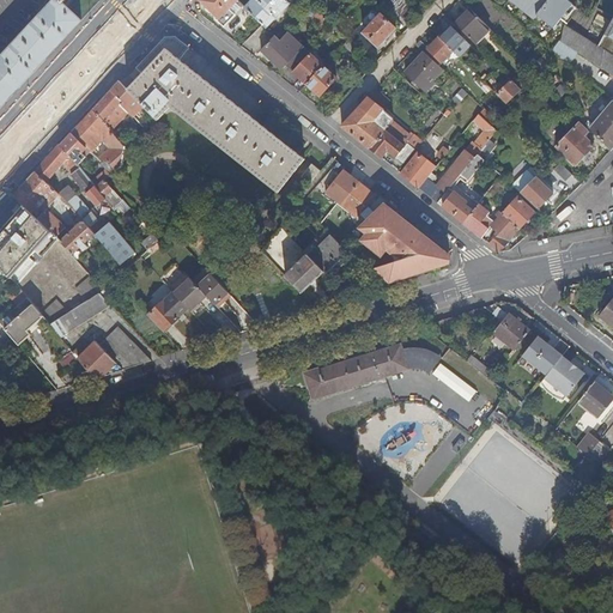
[(0,108),(82,22),(64,5),(67,0),(56,0),(12,47),(0,59),(0,108)]
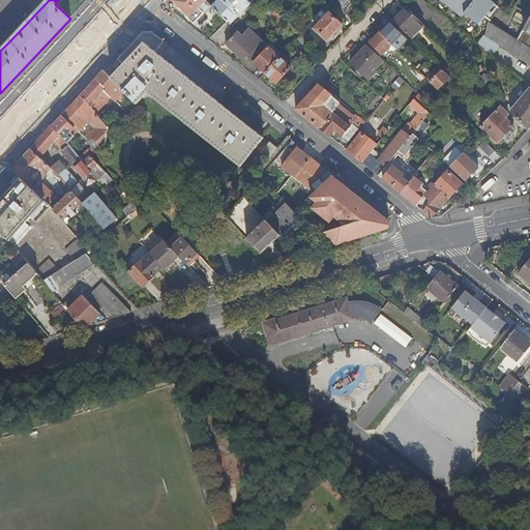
[(205,0),(173,0),(188,16),(187,18),(193,23),(203,12),(198,7),(203,1),(211,8),(213,7),(212,6),(205,0)]
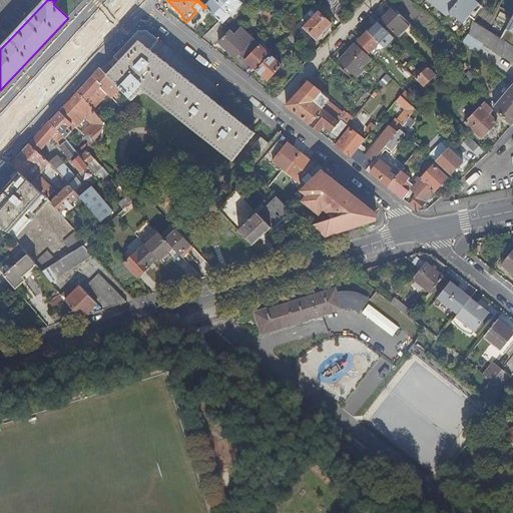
[(210,0),(205,6),(206,7),(220,21),(223,23),(245,0),(244,0),(210,0)]
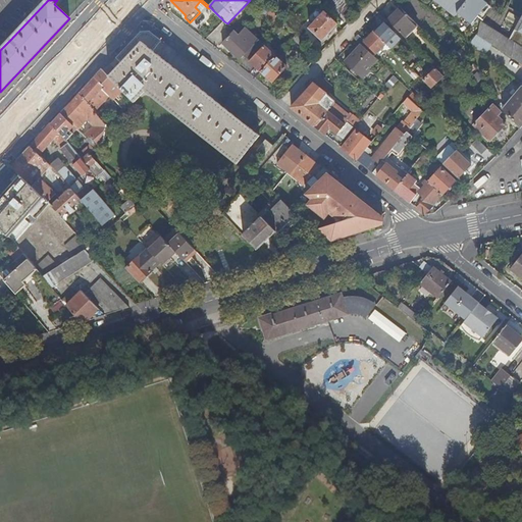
[(438,0),(458,15),(461,12),(475,22),(479,17),(484,21),(494,8),(483,0),(438,0)]
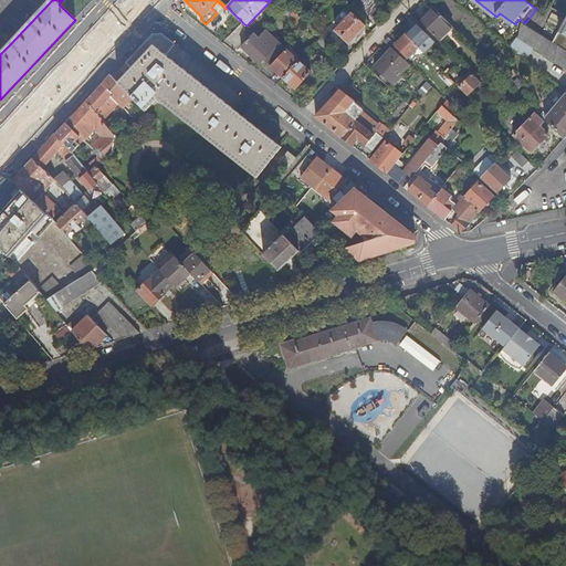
[(287,4),(282,10),(289,17),(294,10),(287,4)]
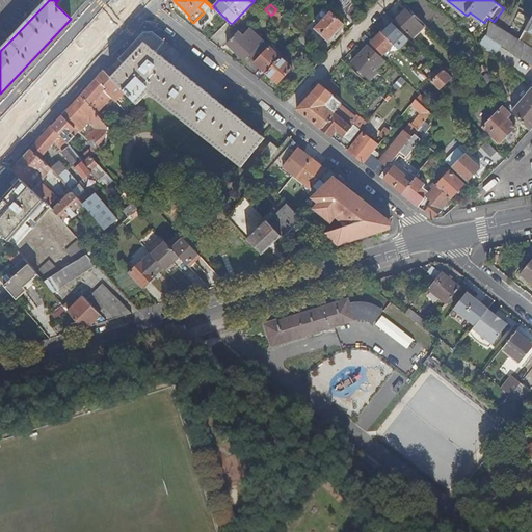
[(415,25),(420,20),(408,8),(395,21),(409,34),(417,27),(415,25)]
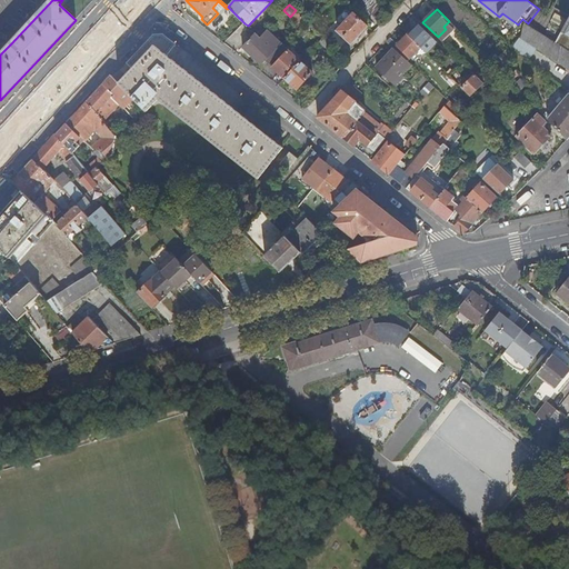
[(375,19),(381,26),(388,18),(381,11),(375,19)]
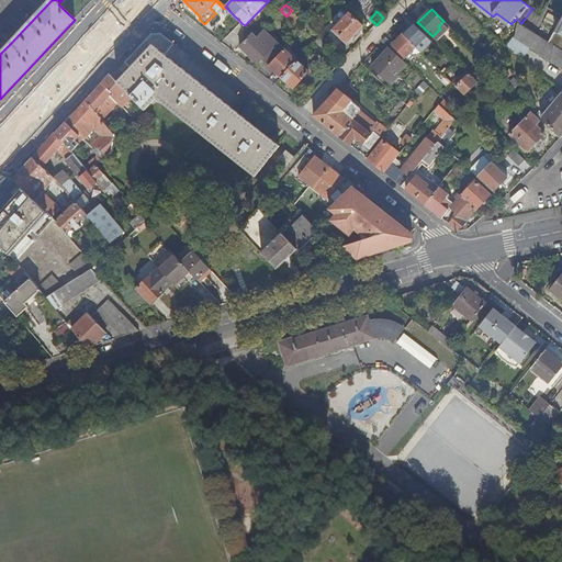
[(347,43),(363,26),(349,12),(333,30),(347,43)]
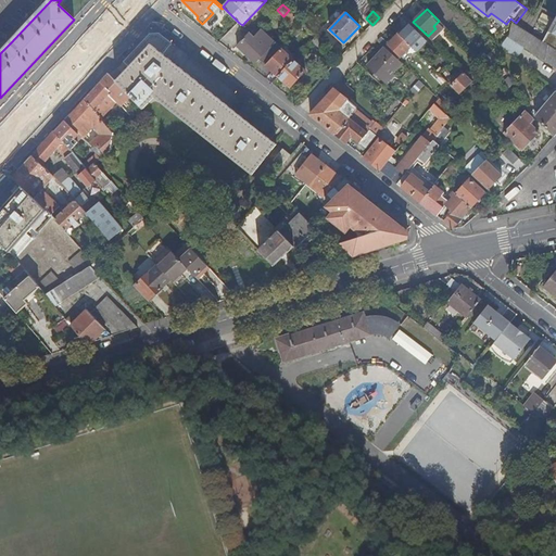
[(555,50),(555,19),(543,42),(555,50)]
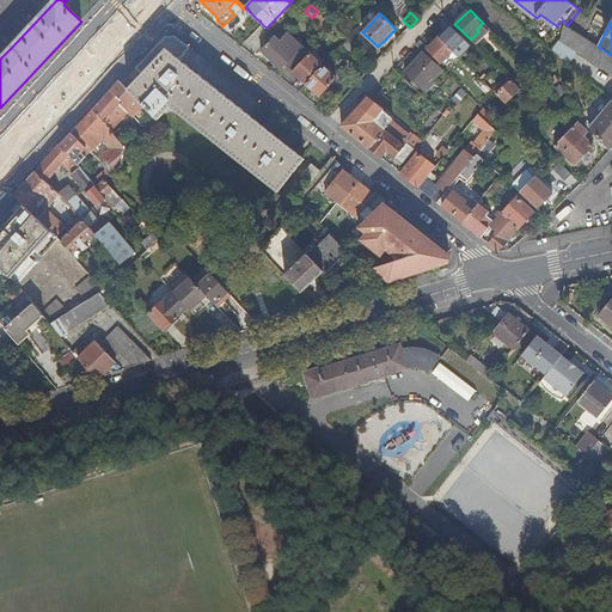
[(611,55),(598,47),(563,25),(561,40),(561,42),(592,62),(592,63),(611,75),(611,55)]
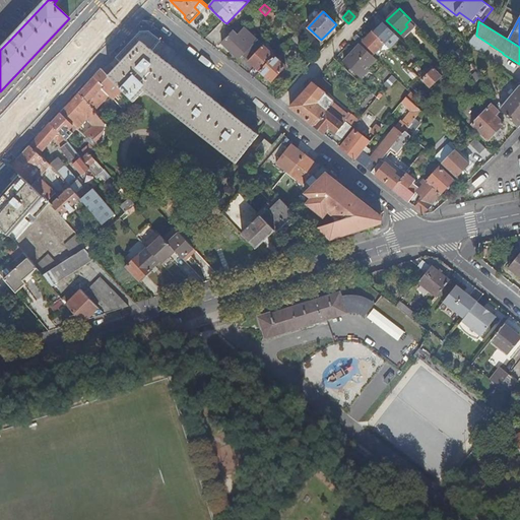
[(373,31),(384,44),(394,34),(382,22),(373,31)]
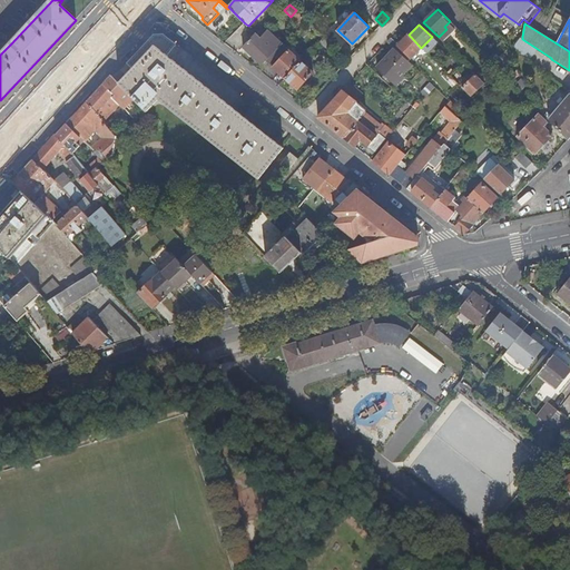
[(261,38),(256,33),(243,48),(262,66),(267,61),(282,45),(266,30),(261,38)]
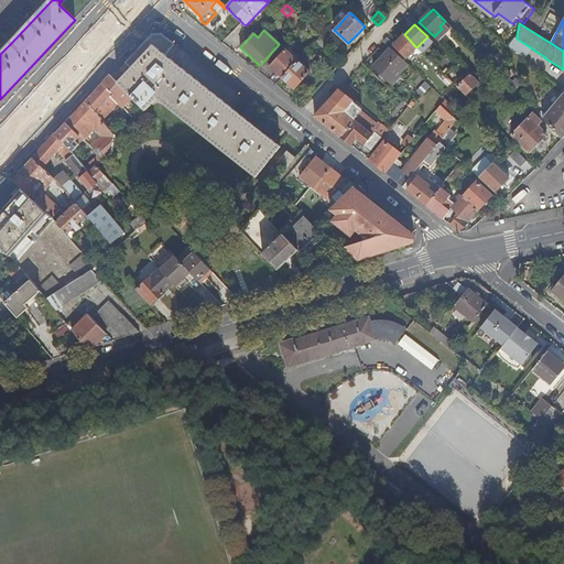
[(118,84),(129,96),(142,109),(158,94),(259,174),(281,147),(219,98),(165,55),(174,44),(161,34),(152,35),(126,64),(131,68),(118,84)]
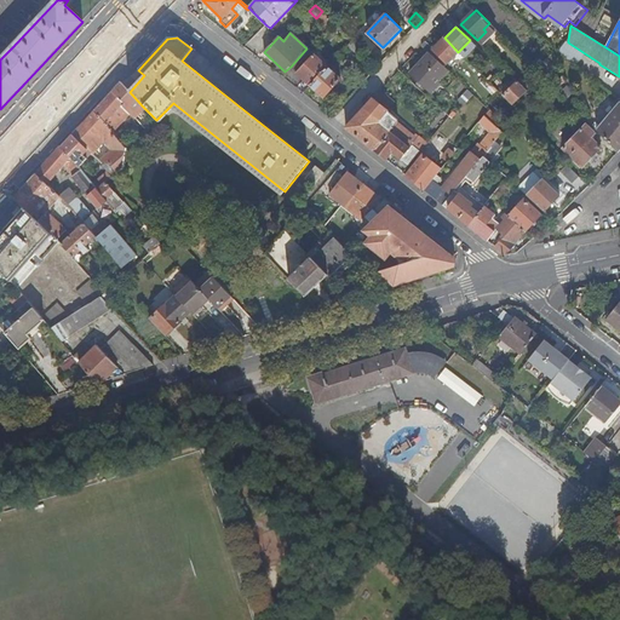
[(447,63),(458,52),(445,38),(432,50),(434,51),(436,53),(446,63),(447,63)]
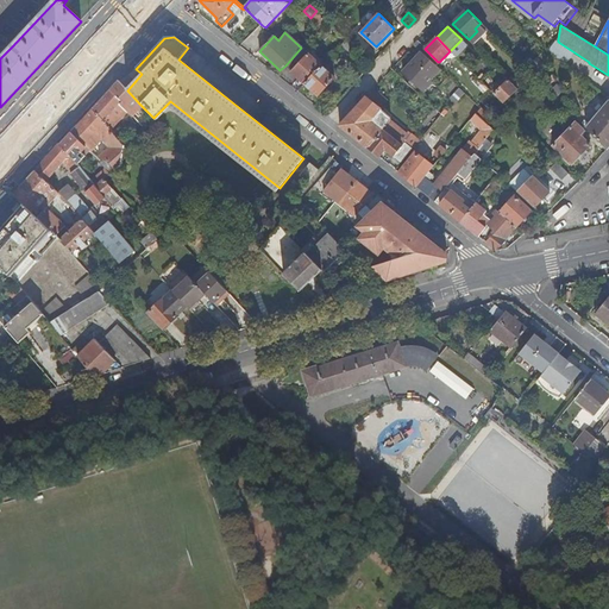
[(462,39),(450,51),(456,56),(466,44),(462,39)]
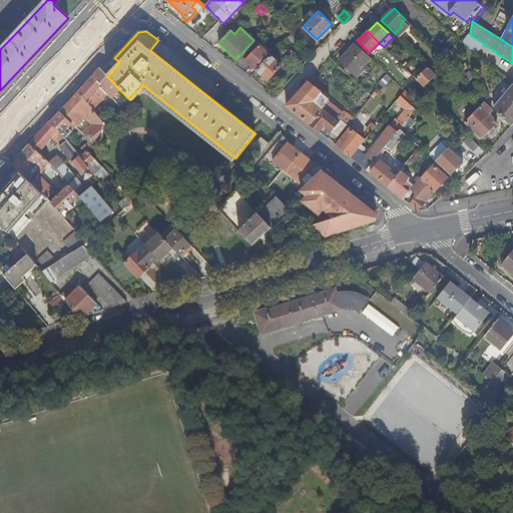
[(240,55),(258,71),(272,56),(253,40),(240,55)]
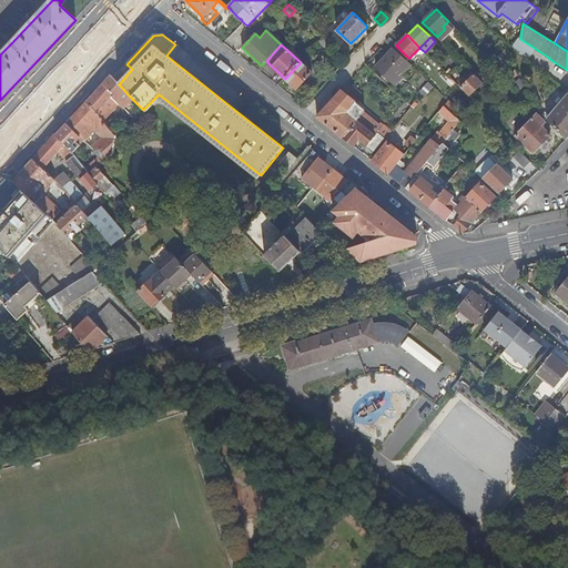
[(397,47),(394,50),(399,54),(405,60),(408,58),(399,49),(397,47)]
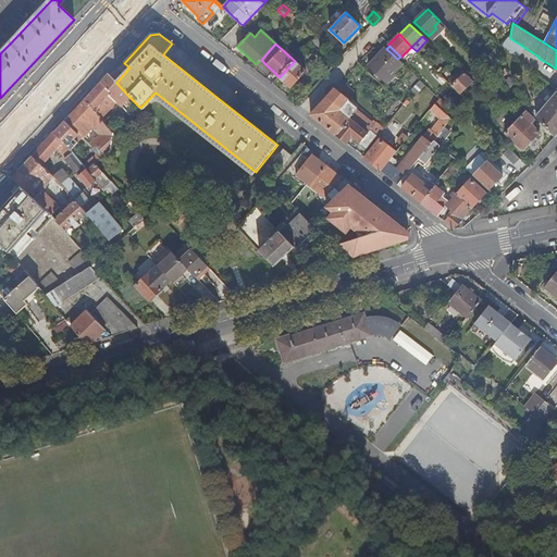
[(386,49),(385,48),(368,66),(387,85),(395,77),(393,74),(403,64),(397,59),(392,53),(386,49)]
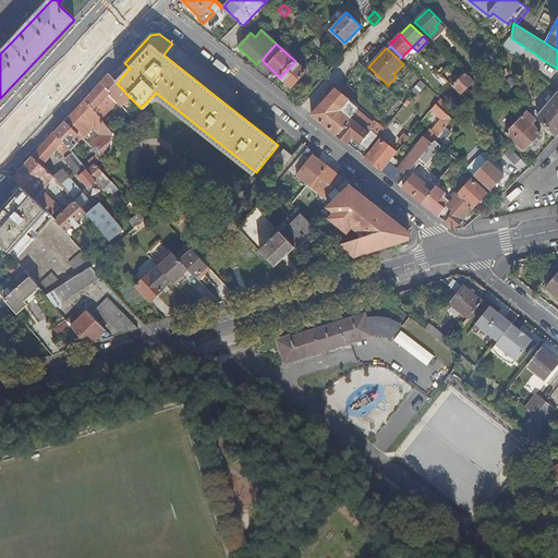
[(295,61),(280,77),(292,88),(306,72),(295,61)]
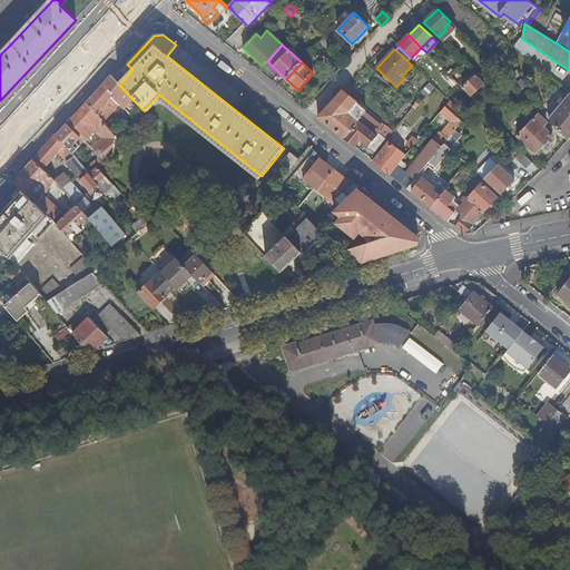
[(472,97),(485,84),(477,75),(463,88),(472,97)]
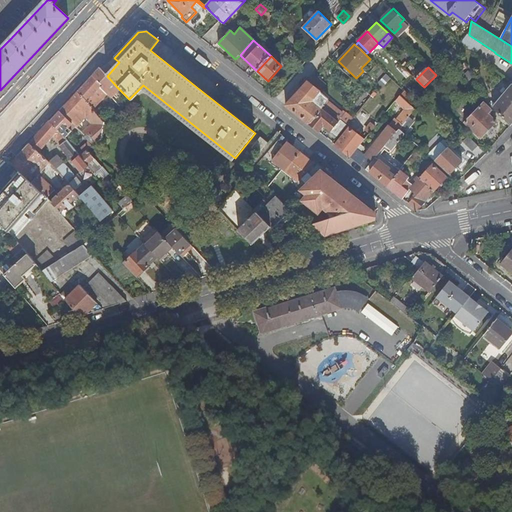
[(100,69),(93,76),(103,86),(102,88),(109,95),(117,87),(107,76),(100,69)]
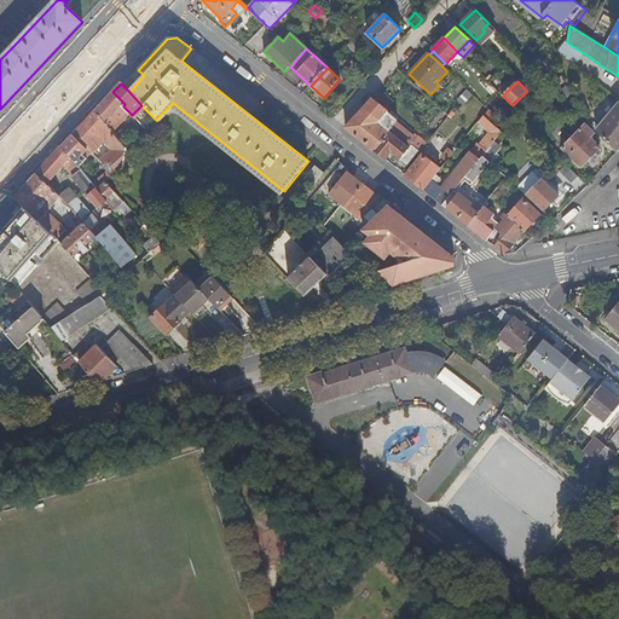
[(368,103),(364,108),(380,120),(377,123),(388,133),(398,120),(387,111),(393,102),(380,91),(368,103)]
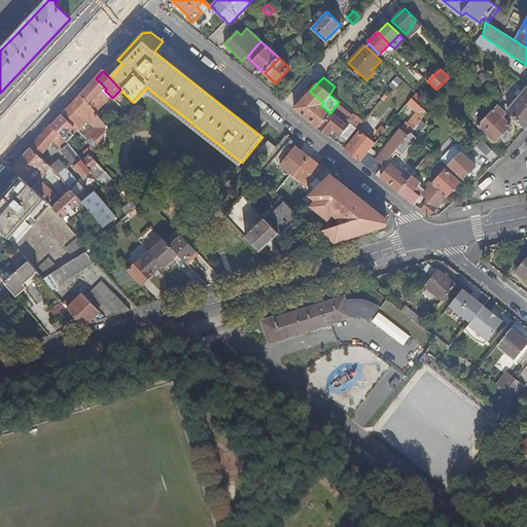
[(390,85),(394,90),(402,80),(398,77),(390,85)]
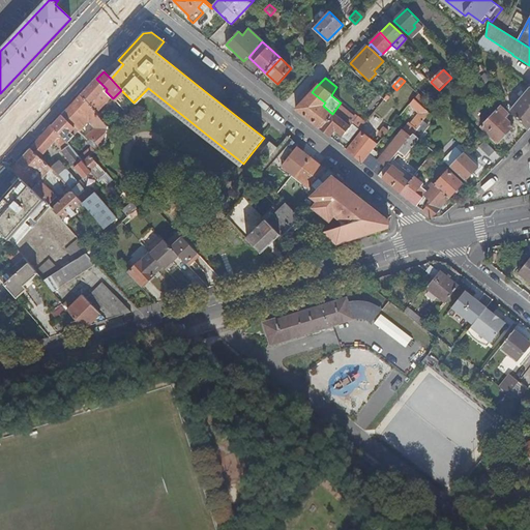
[(96,79),(81,96),(91,107),(96,113),(102,108),(96,101),(99,98),(102,101),(106,97),(107,98),(109,96),(111,98),(112,99),(113,98),(106,91),(107,89),(96,79)]
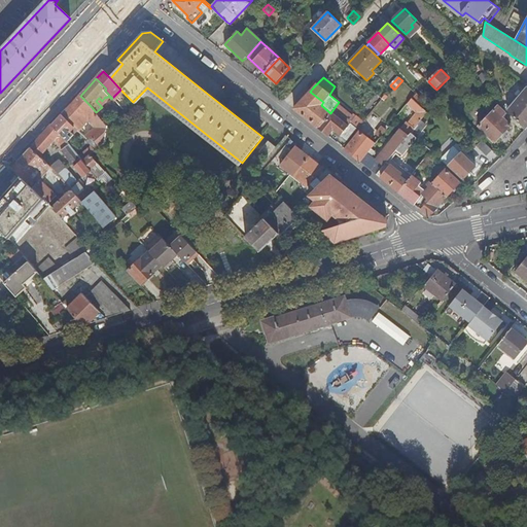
[(526,88),(507,111),(526,129),(526,127),(526,88)]
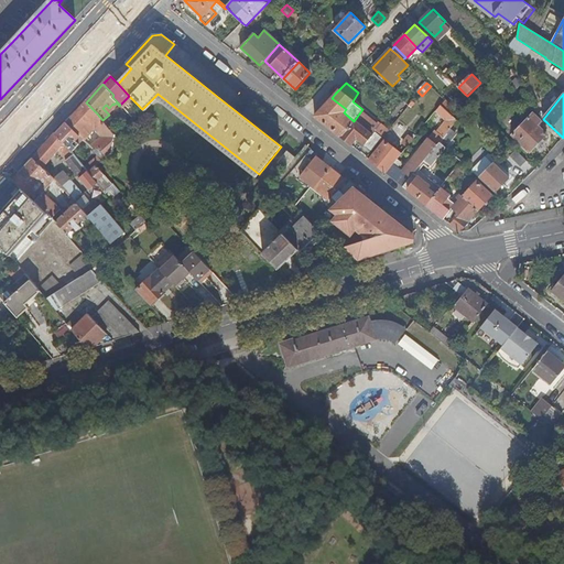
[(332,98),(315,117),(350,144),(356,138),(365,144),(364,145),(371,152),(382,139),(375,133),(375,132),(372,136),(354,121),(344,112),(346,109),(332,98)]
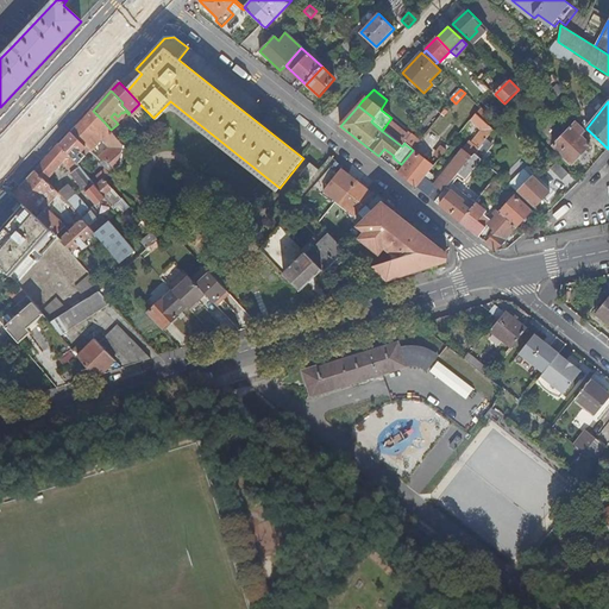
[(485,123),(490,117),(481,108),(476,113),(485,123)]
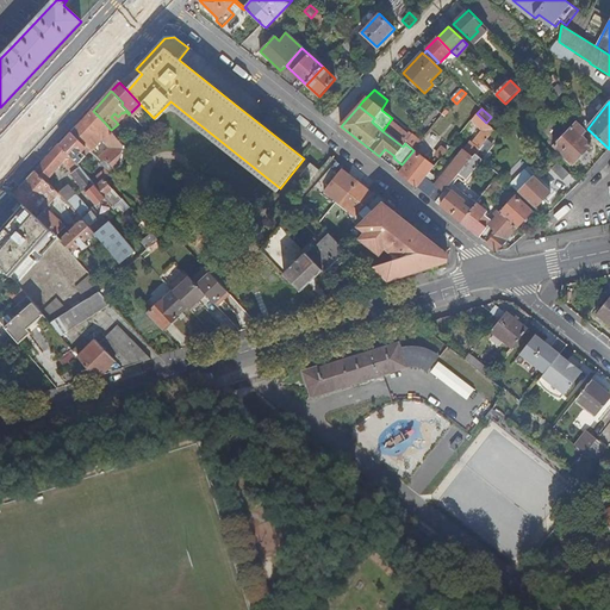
[(85,119),(72,134),(86,148),(98,134),(104,141),(106,142),(107,142),(116,135),(111,130),(105,123),(93,111),(85,119)]
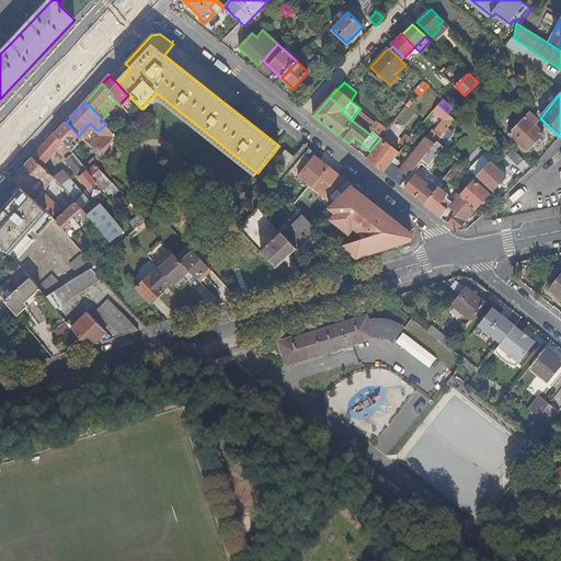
[(102,107),(109,114),(117,104),(115,102),(113,104),(112,103),(109,107),(105,104),(102,107)]
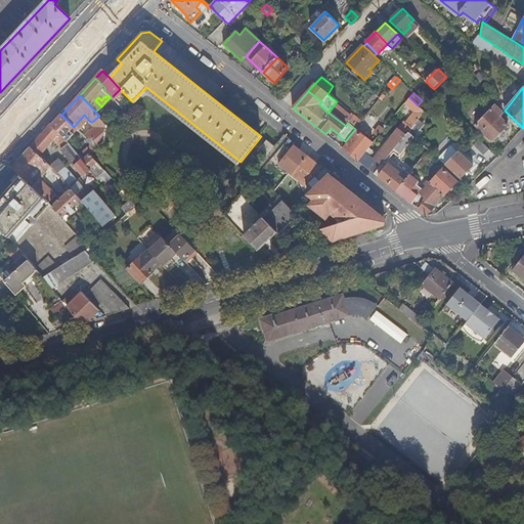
[(358,161),(374,173),(378,168),(379,168),(388,158),(400,142),(408,131),(422,115),(425,112),(418,105),(409,97),(404,103),(415,112),(408,120),(406,118),(374,159),(369,155),(373,150),(368,148),(358,161)]
